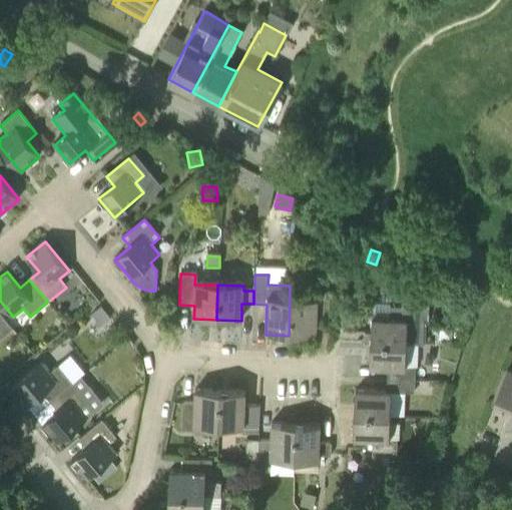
[(290,299),(289,336),(316,337),(316,324),(328,324),(329,295),(316,294),(315,300),(290,299)]
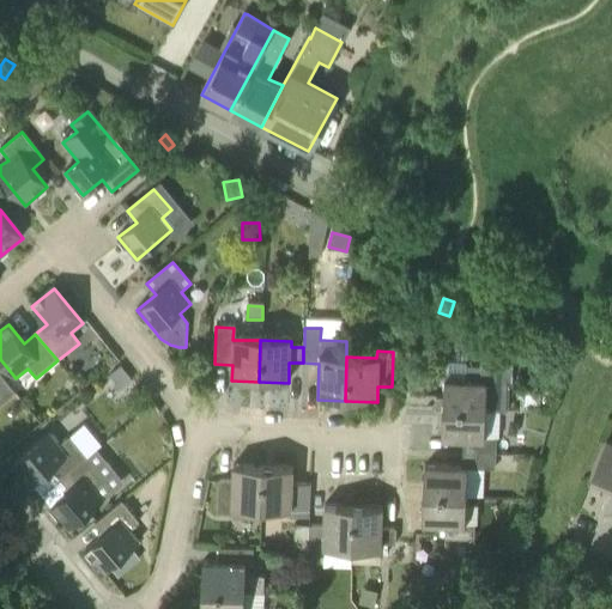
[(436,410),(442,410),(485,413),(506,413),(506,388),(511,388),(511,367),(507,366),(507,361),(485,361),(485,366),(479,365),(479,367),(480,367),(480,370),(465,370),(465,383),(443,382),(442,399),(437,399),(436,410)]
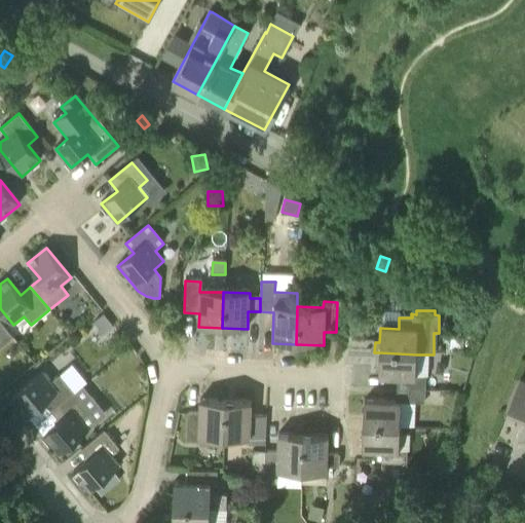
[(102,314),(91,323),(103,336),(113,329),(102,314)]
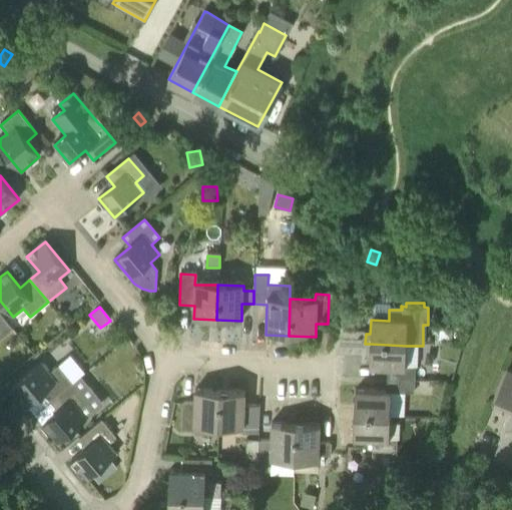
[(0,341),(13,331),(0,314),(0,341)]
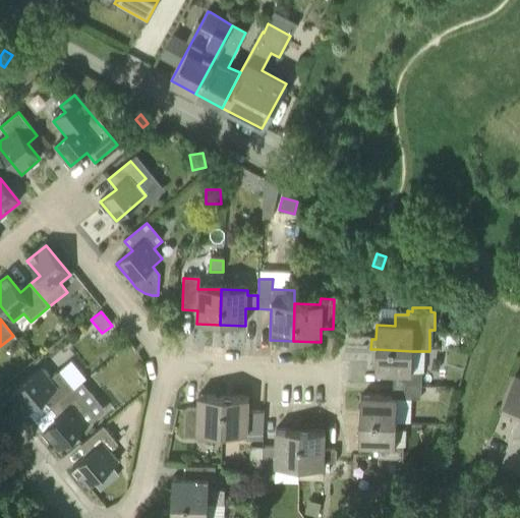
[(411,373),(412,352),(412,351),(376,349),(374,373),(393,375),(392,387),(405,388),(421,388),(422,373),(411,373)]
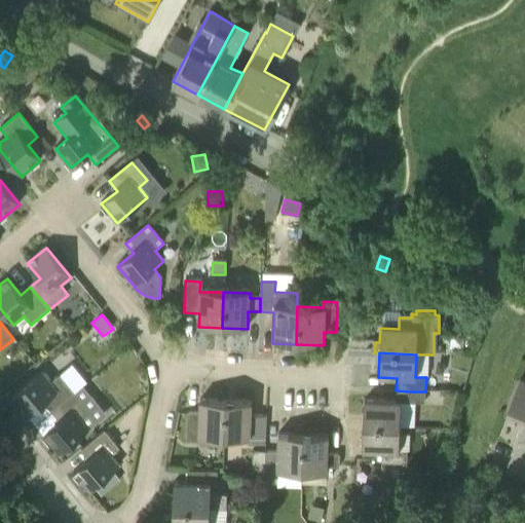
[(51,413),(75,395),(60,376),(51,383),(42,373),(12,398),(28,416),(44,404),(51,413)]
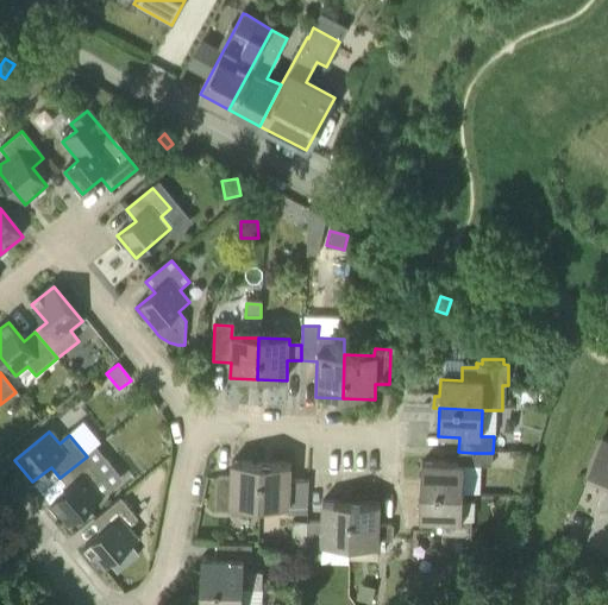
[(607,487),(607,439),(602,436),(584,478),(607,487)]
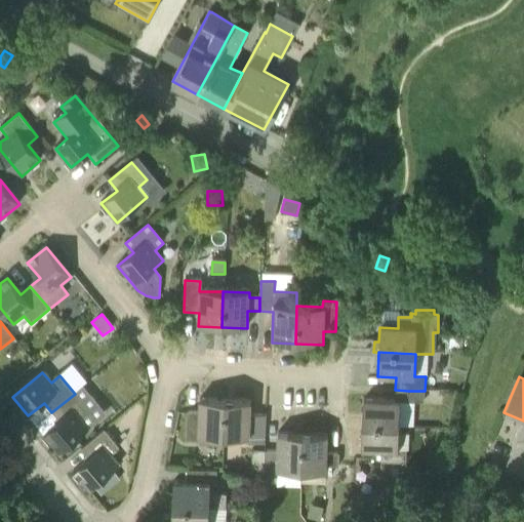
[(362,425),(400,427),(401,403),(425,403),(425,391),(408,391),(395,390),(395,402),(363,401),(362,425)]
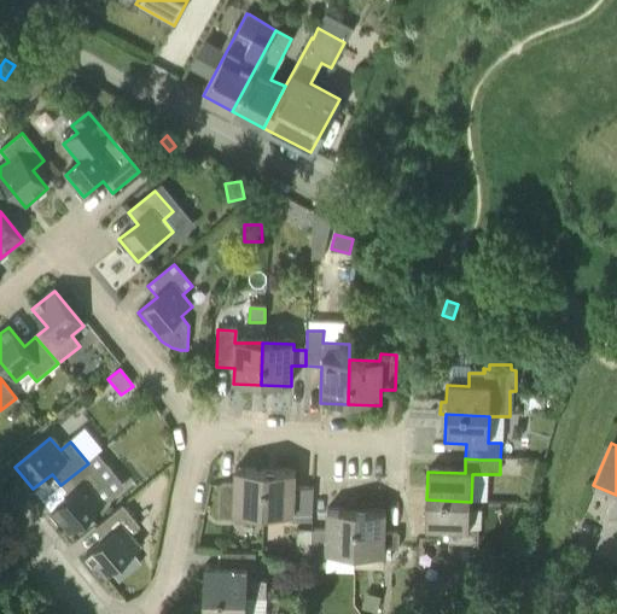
[(88,463),(60,485),(70,496),(51,512),(70,534),(105,506),(95,492),(105,484),(88,463)]
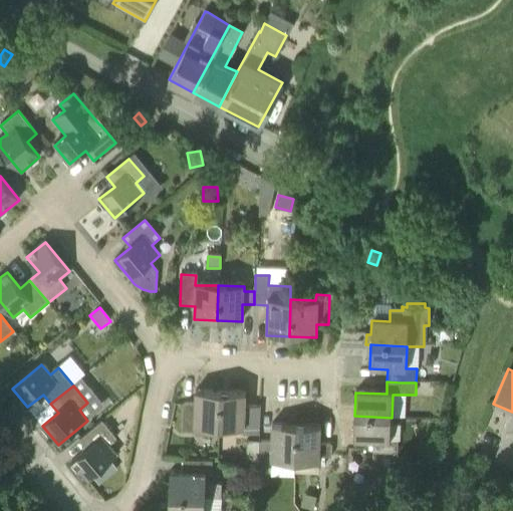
[(217,429),(218,394),(195,393),(195,406),(183,406),(182,433),(194,434),(194,428),(217,429)]
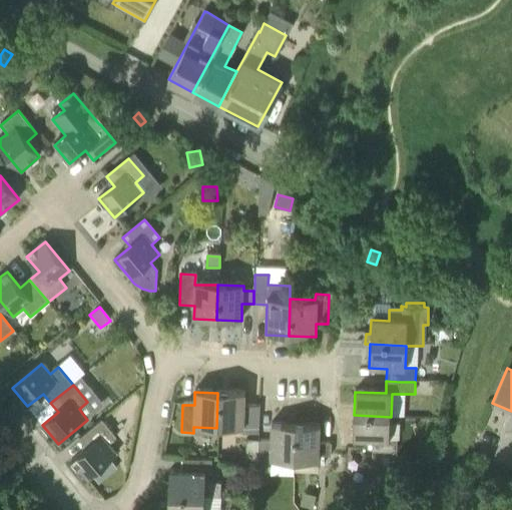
[(217,393),(216,428),(242,429),(242,434),(259,434),(260,406),(243,405),(243,394),(217,393)]
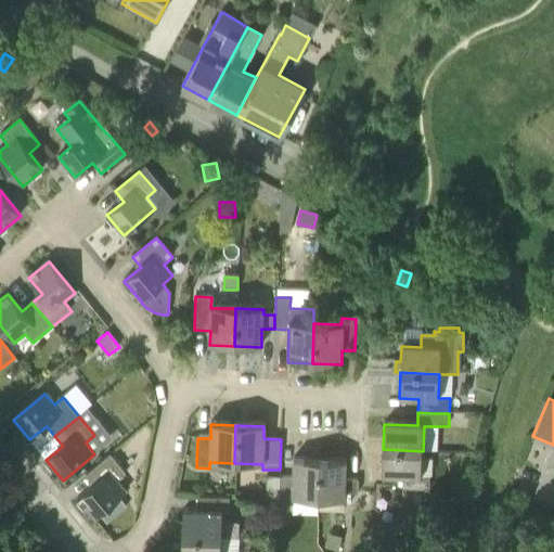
[(422,477),(423,451),(383,449),(382,476),(402,476),(401,490),(428,491),(430,491),(430,477),(422,477)]
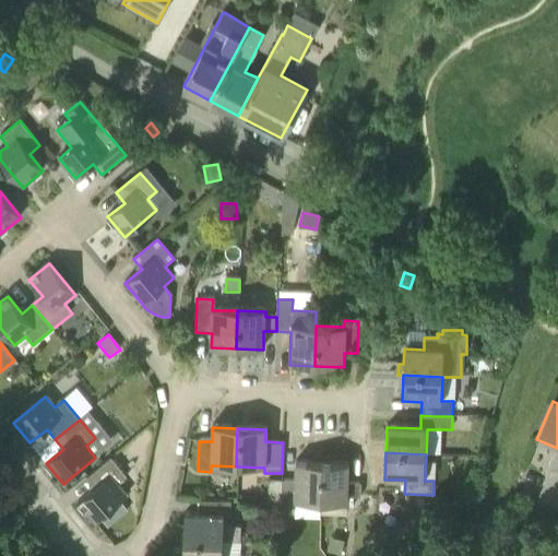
[(95,522),(127,496),(118,485),(127,477),(111,458),(86,477),(95,488),(78,503),(95,522)]
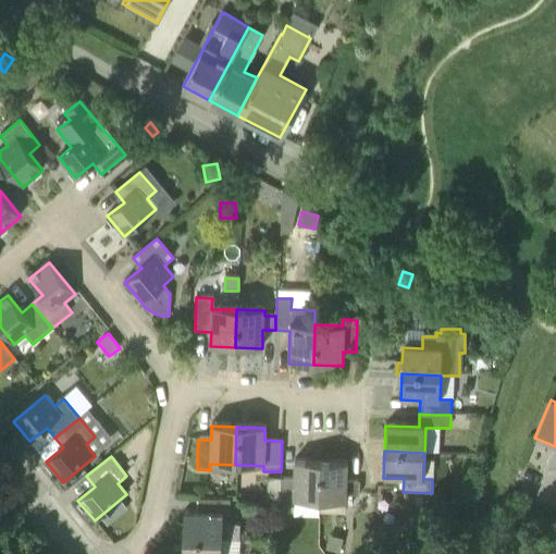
[(319,501),(319,463),(294,462),(293,480),(280,480),(279,506),(293,506),(293,501),(319,501)]
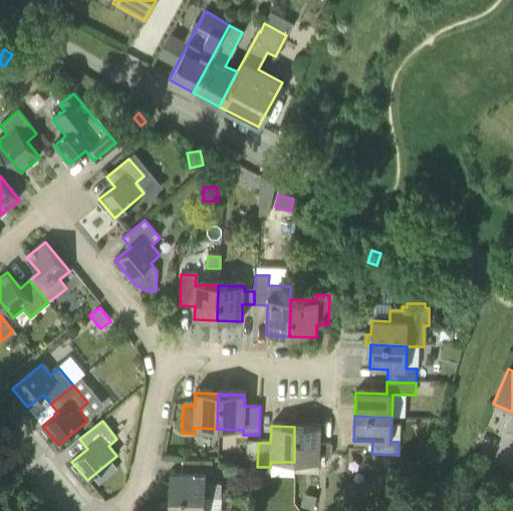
[(294,427),(294,462),(305,463),(319,463),(319,458),(330,458),(330,446),(319,446),(319,428),(294,427)]
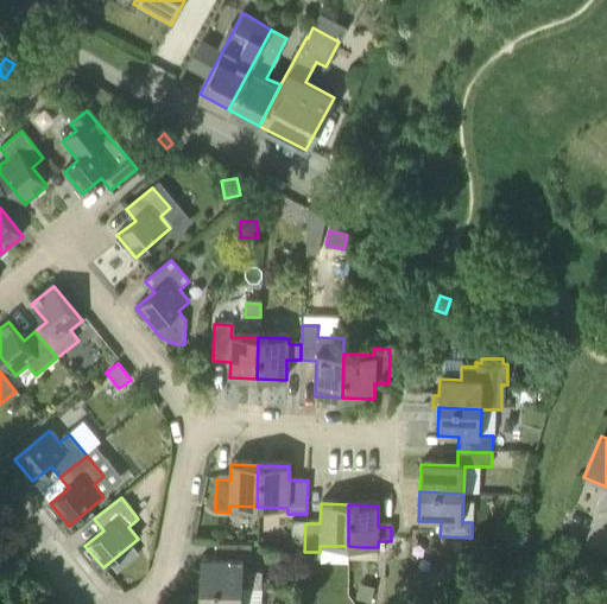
[(291,522),(290,552),(304,552),(305,523),(291,522)]
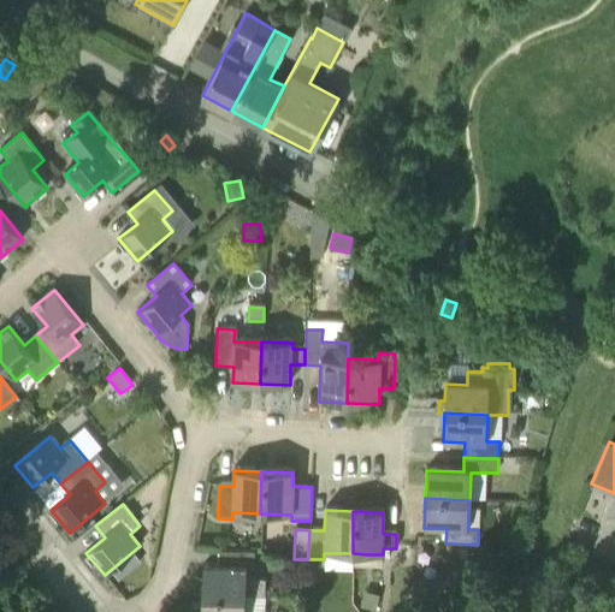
[(244,598),(265,598),(265,580),(246,580),(246,568),(253,568),(254,553),(219,552),(218,568),(203,568),(202,596),(244,598)]
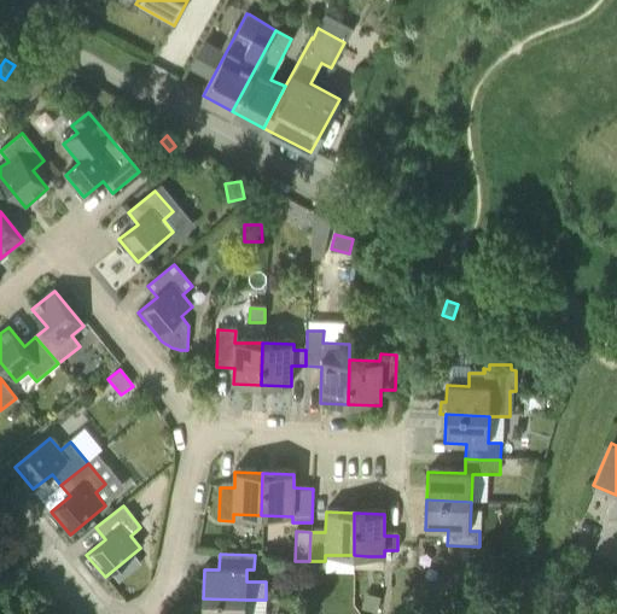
[(129,576),(121,565),(110,573),(118,584),(129,576)]
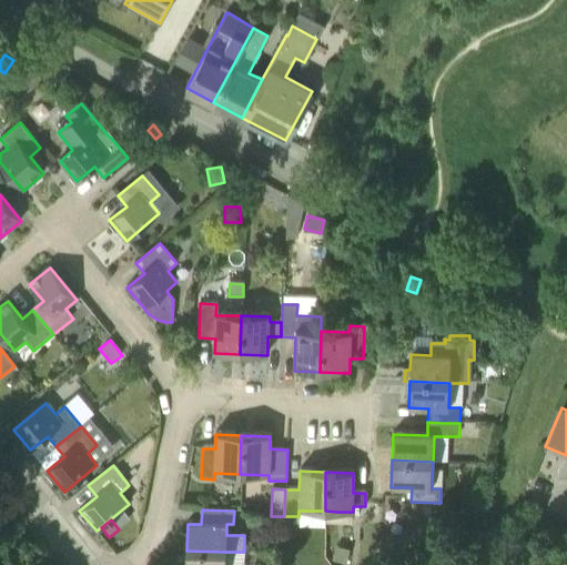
[(351,551),(333,544),(327,562),(334,564),(346,564),(351,551)]
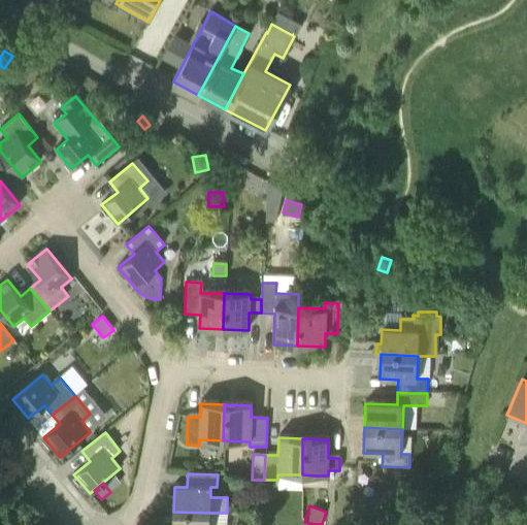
[(488,505),(485,515),(500,521),(503,512),(488,505)]
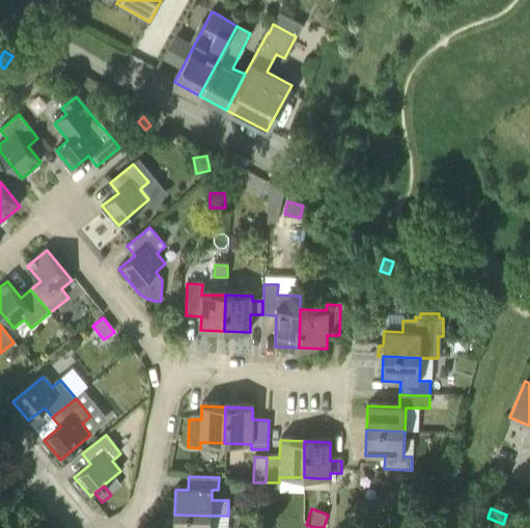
[(227,527),(228,516),(211,516),(174,515),(173,527),(227,527)]
